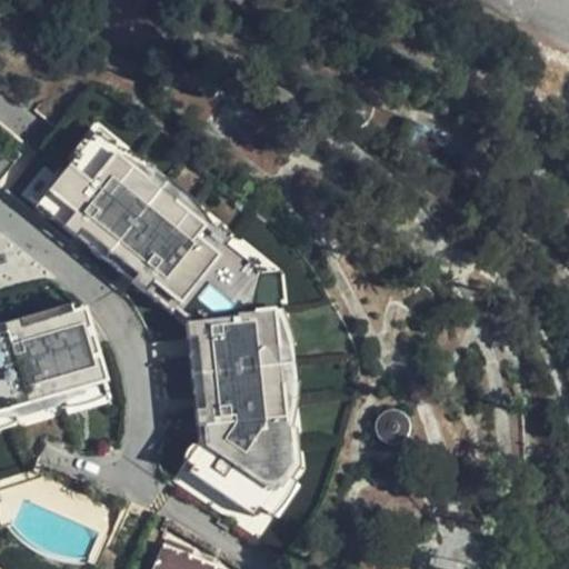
[(291,467),(302,468),(312,273),(123,128),(116,138),(253,245),(247,253),(279,280),(297,280),(291,467)]
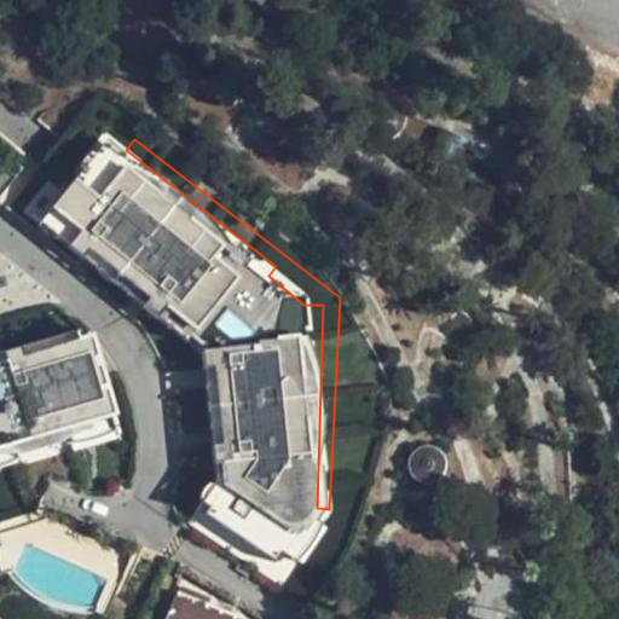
[(329,509),(317,508),(323,305),(304,305),(268,276),(276,266),(126,150),(63,229),(77,241),(71,248),(87,260),(93,253),(152,299),(148,307),(163,318),(168,311),(198,334),(192,341),(206,352),(208,369),(218,369),(223,446),(213,447),(214,464),(224,463),(226,486),(206,518),(287,572),(329,509)]
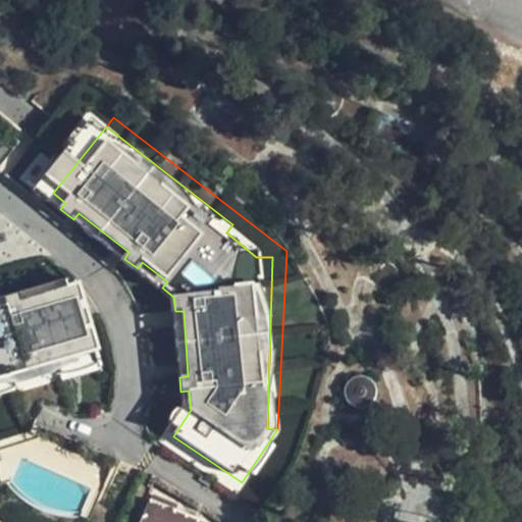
[(65,203),(53,193),(49,200),(60,209),(65,203)]
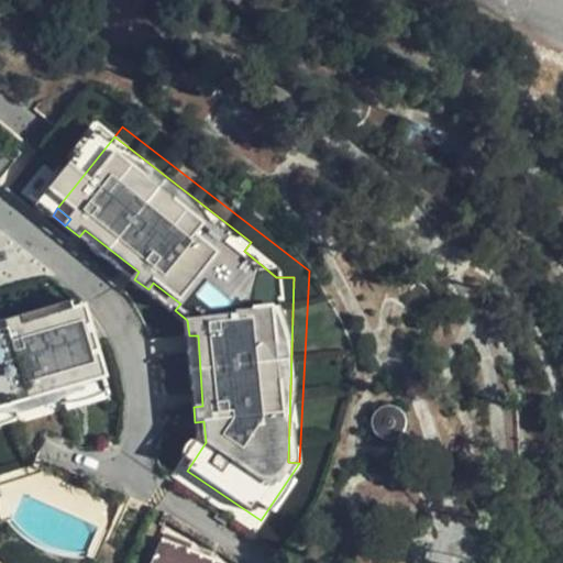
[(139,272),(85,230),(79,236),(134,279),(139,272)]
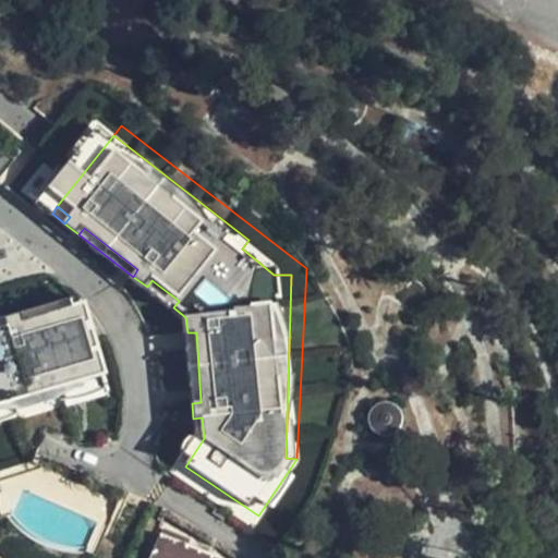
[(179,301),(152,280),(147,287),(173,307),(179,301)]
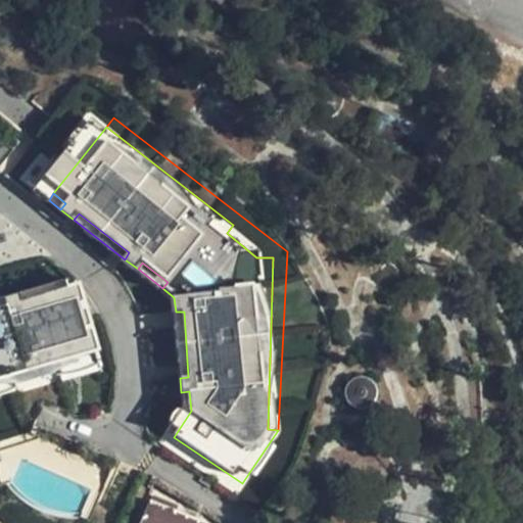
[(69,278),(26,289),(29,299),(73,288),(69,278)]
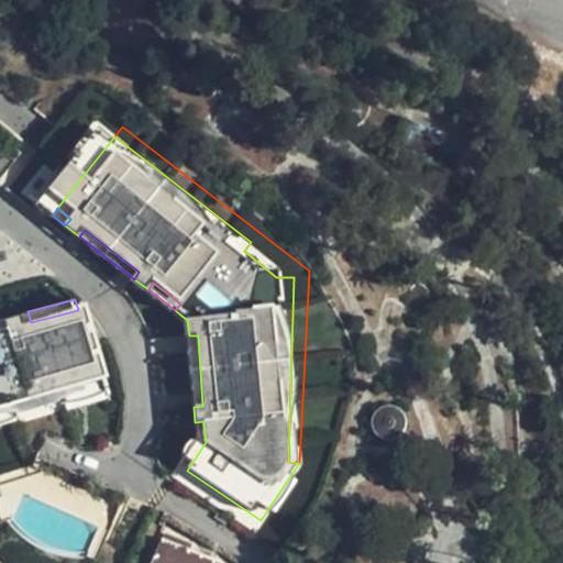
[(28,311),(6,317),(8,328),(0,329),(0,405),(103,378),(86,307),(78,310),(31,322),(28,311)]
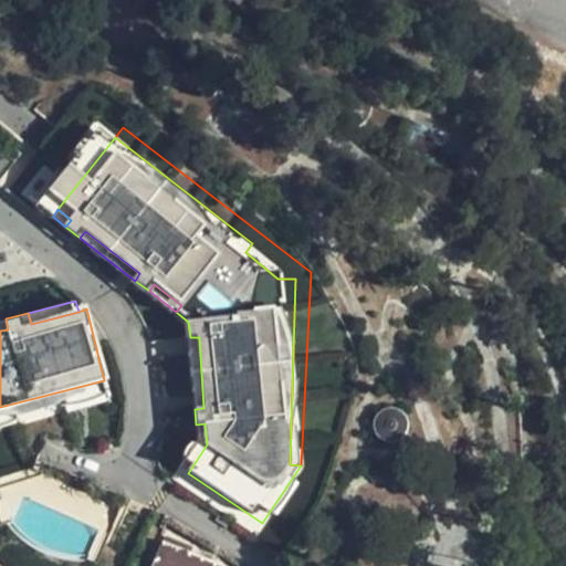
[(199,337),(190,337),(195,409),(203,408),(199,337)]
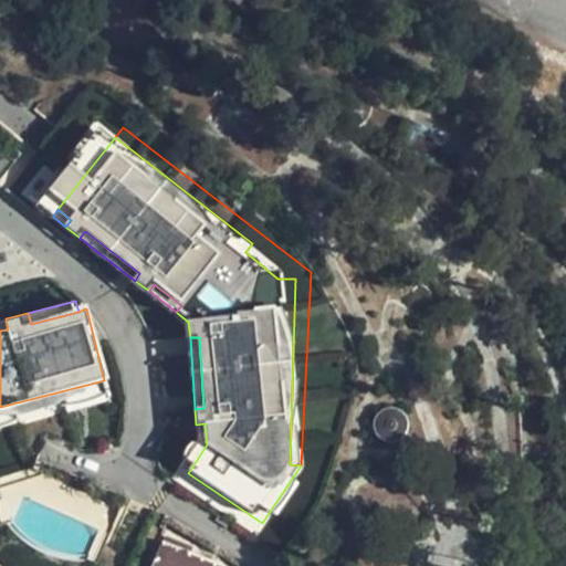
[(104,380),(0,407),(0,427),(109,399),(104,380)]
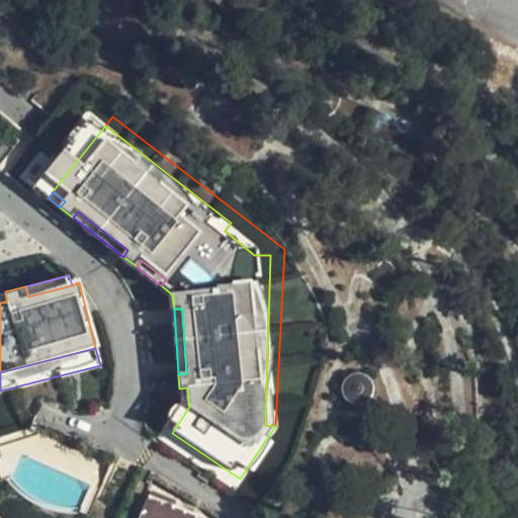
[(187,387),(179,389),(180,403),(164,428),(172,433),(189,407),(187,387)]
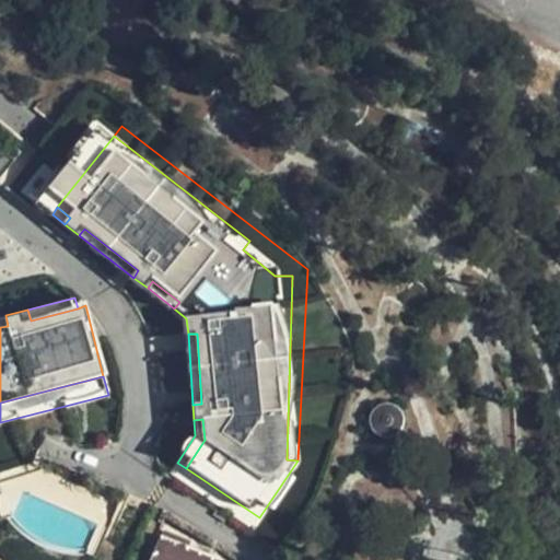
[(151,559),(209,559),(160,539),(151,559)]
